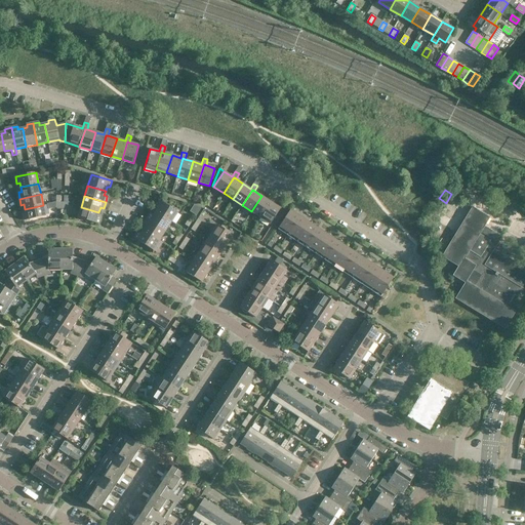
[(271,202),(273,203),(276,198),(272,196),(269,201),(261,196),(251,211),(260,217),(271,202)]
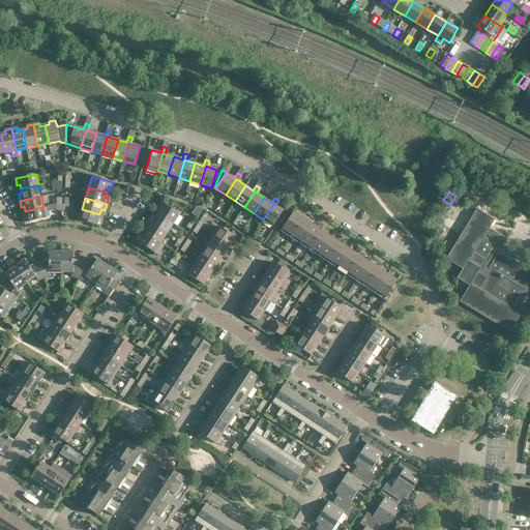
[(155,212),(173,224),(179,214),(162,202),(157,208),(158,209),(155,212)]
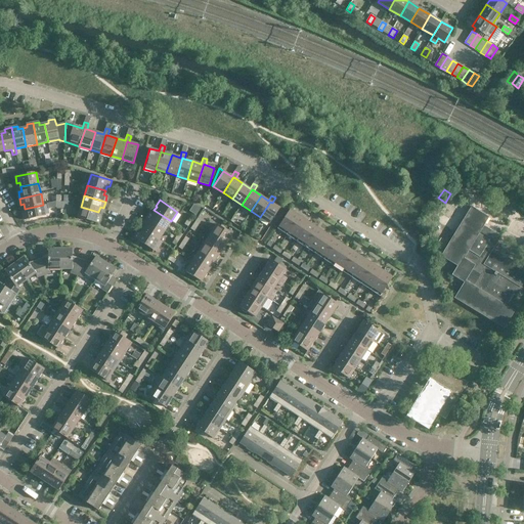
[(270,223),(279,208),(272,203),(270,202),(260,217),(270,223)]
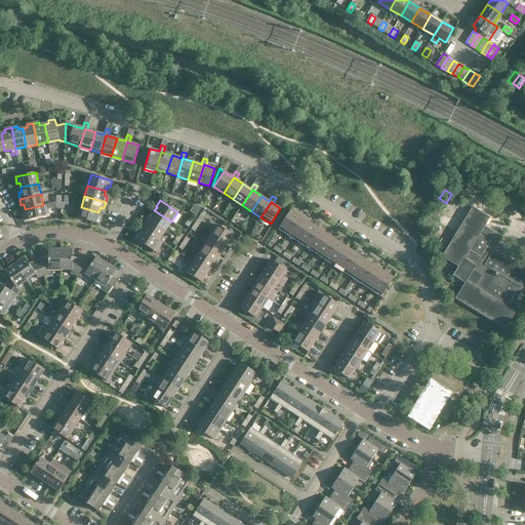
[(25,220),(45,216),(43,205),(25,209),(26,213),(23,214),(25,220)]
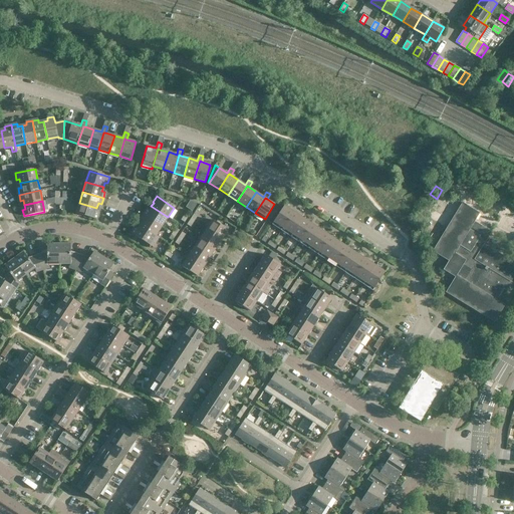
[(96,208),(79,203),(76,213),(96,219),(98,213),(95,212),(96,208)]
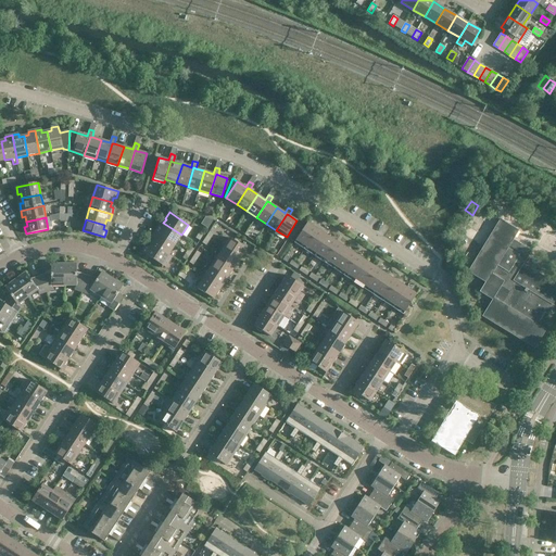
[(501,219),(468,272),(485,282),(480,292),(481,291),(493,299),(482,316),(534,349),(546,330),(536,325),(547,308),(551,311),(554,305),(553,304),(555,299),(555,282),(523,264),(531,251),(514,240),(519,230),(501,219)]
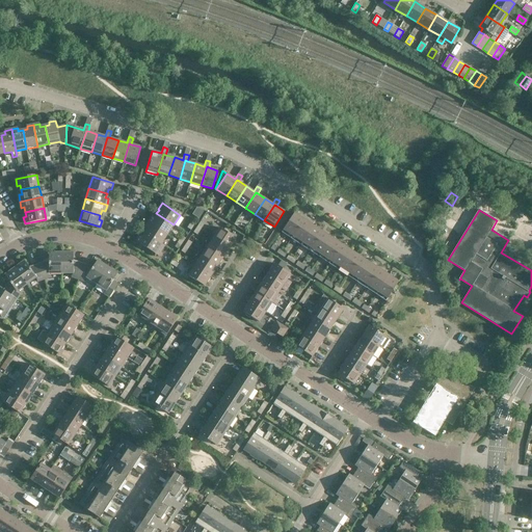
[(150,222),(167,234),(174,224),(156,213),(154,217),(153,217),(150,222)]
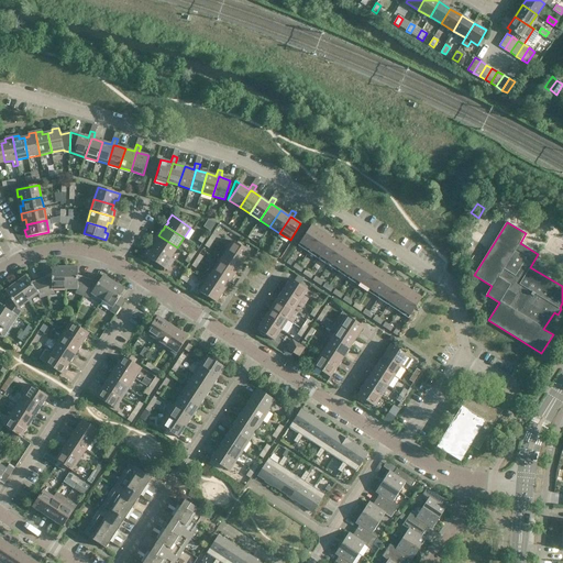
[(308,252),(321,232),(311,225),(298,245),(308,252)]
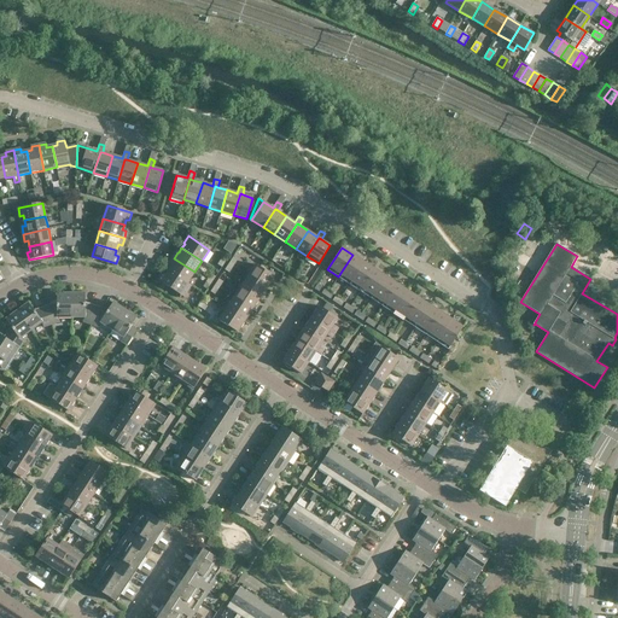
[(349,284),(363,262),(353,255),(338,277),(349,284)]
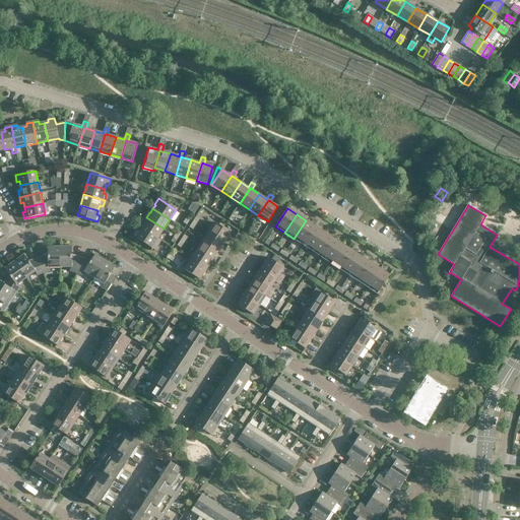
[(140,226),(157,238),(164,229),(146,217),(142,222),(143,223),(140,226)]
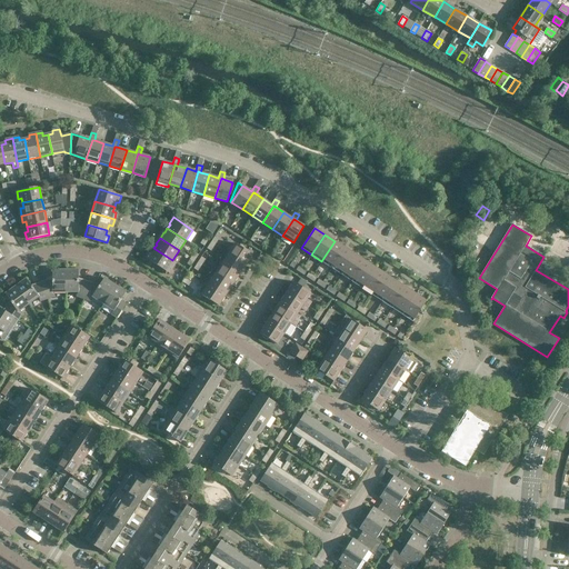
[(331,268),(345,248),(335,241),(321,261),(331,268)]
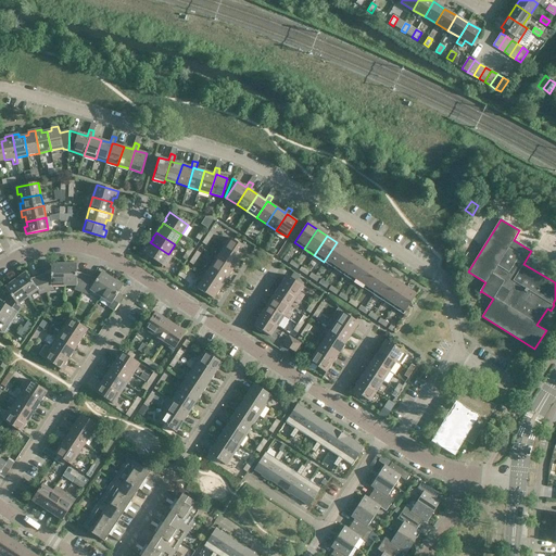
[(223,248),(240,258),(247,249),(230,238),(223,248)]
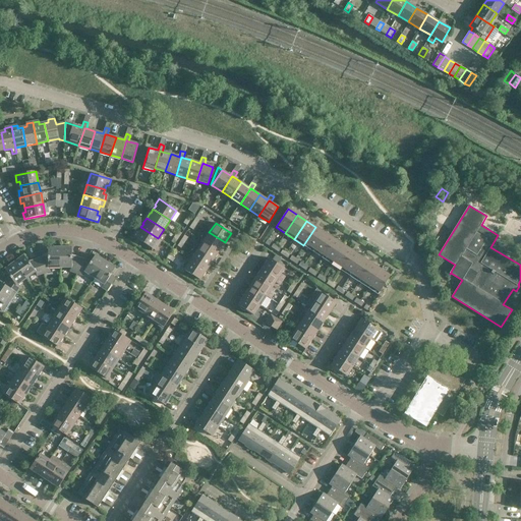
[(162,241),(158,238),(140,227),(138,231),(137,231),(133,236),(155,250),(162,241)]
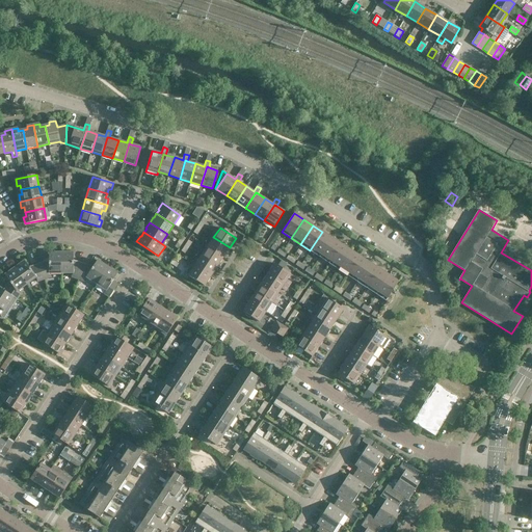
[(319,257),(331,238),(322,232),(310,250),(319,257)]
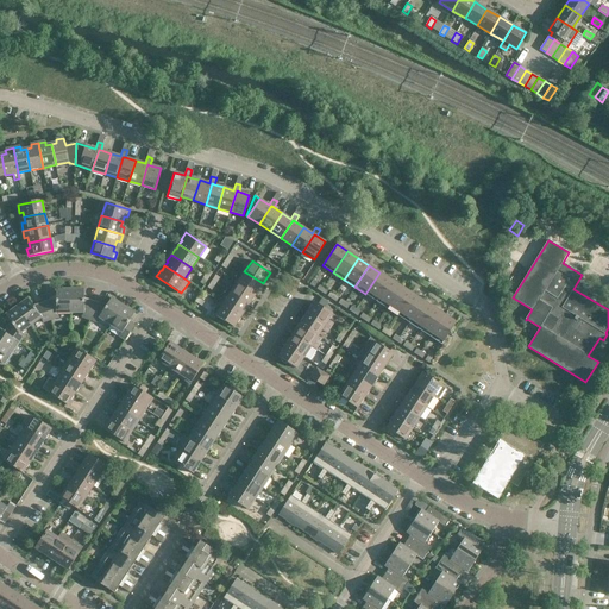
[(238,283),(256,294),(263,283),(244,271),(238,283)]
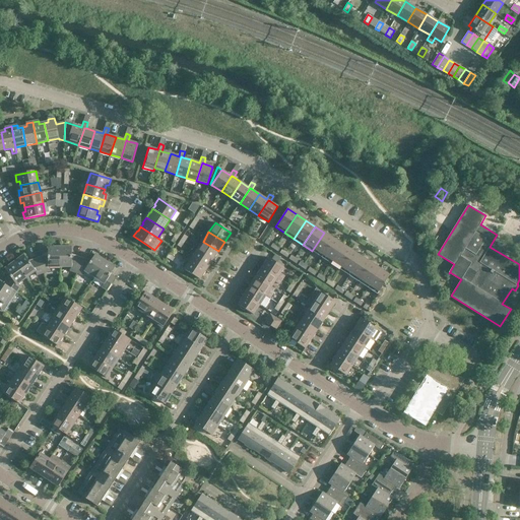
[(324,233),(312,251),(321,257),(334,239),(324,233)]
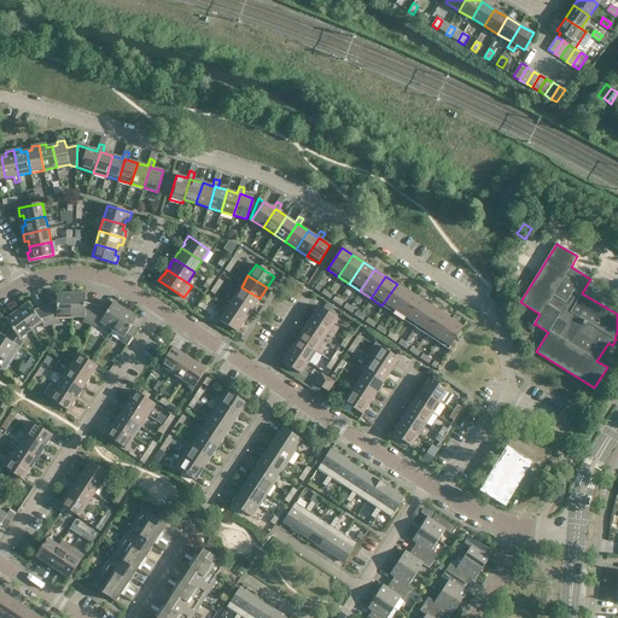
[(397,284),(382,305),(392,313),(408,291),(397,284)]
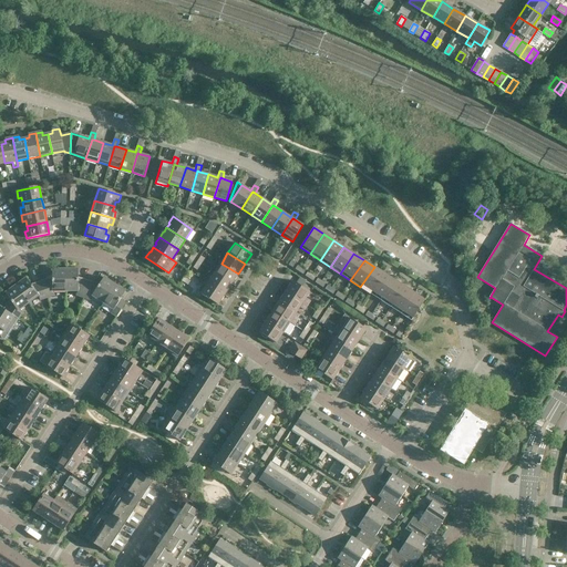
[(215,274),(232,284),(238,274),(222,264),(215,274)]
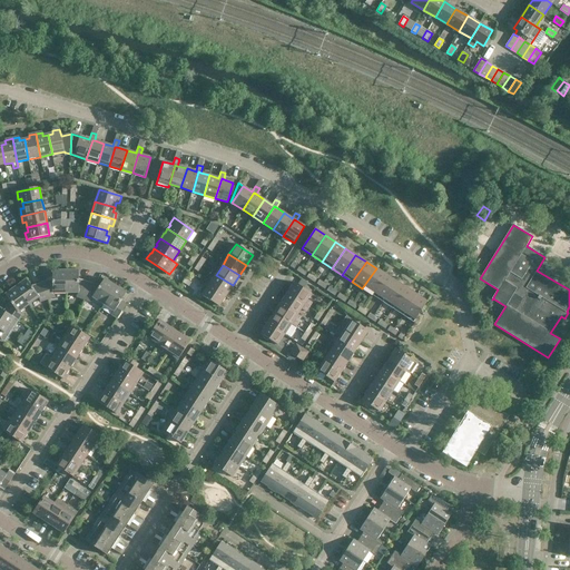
[(376,268),(362,288),(373,295),(386,275),(376,268)]
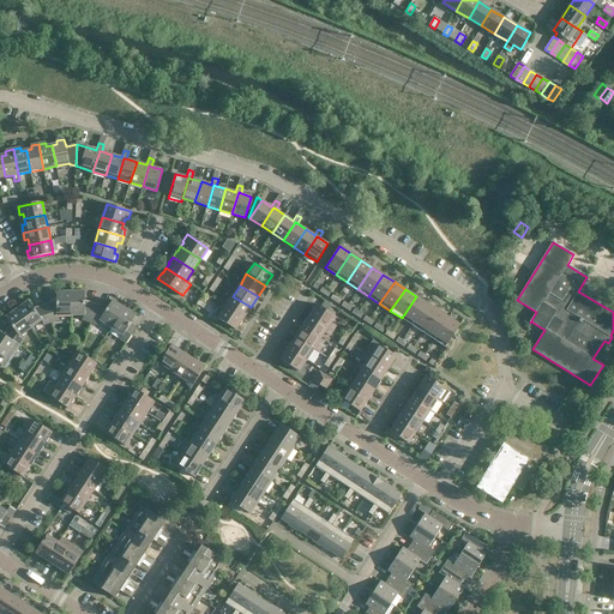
[(46,307),(50,323),(59,320),(58,315),(71,315),(71,292),(56,292),(56,304),(46,307)]
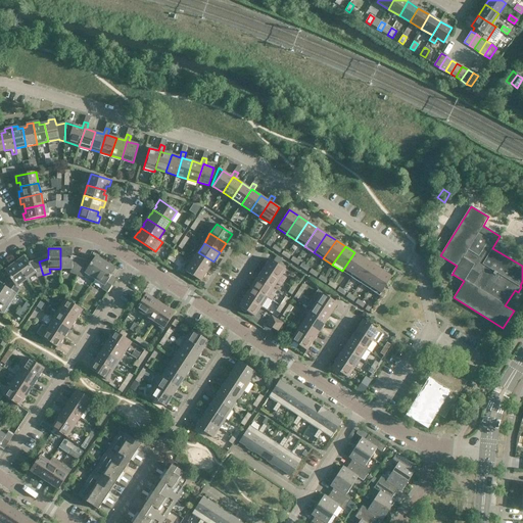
[(78,275),(82,260),(73,258),(73,248),(60,248),(60,269),(72,269),(70,273),(78,275)]
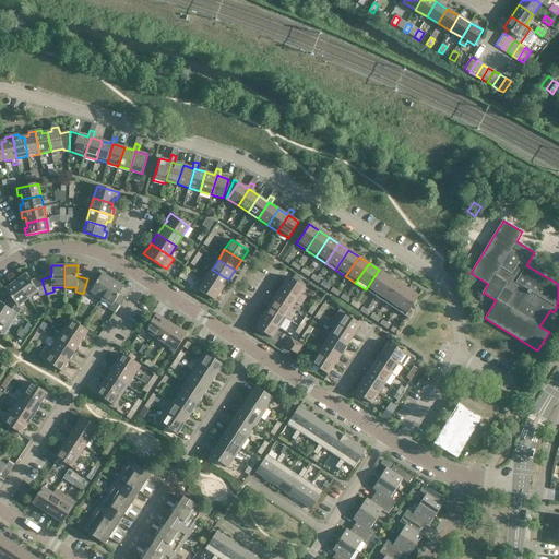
[(205,280),(222,290),(228,280),(212,270),(205,280)]
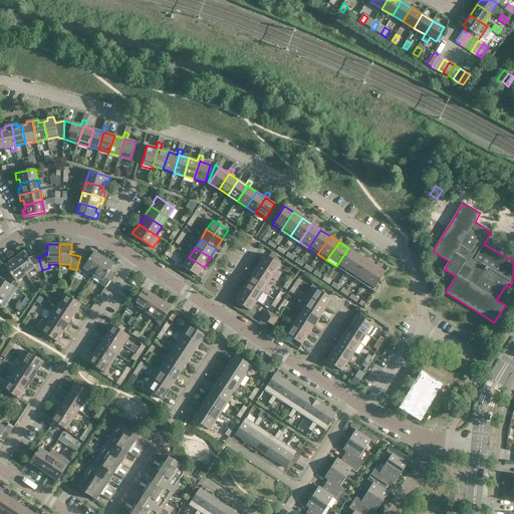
[(348,248),(336,266),(345,272),(357,254),(348,248)]
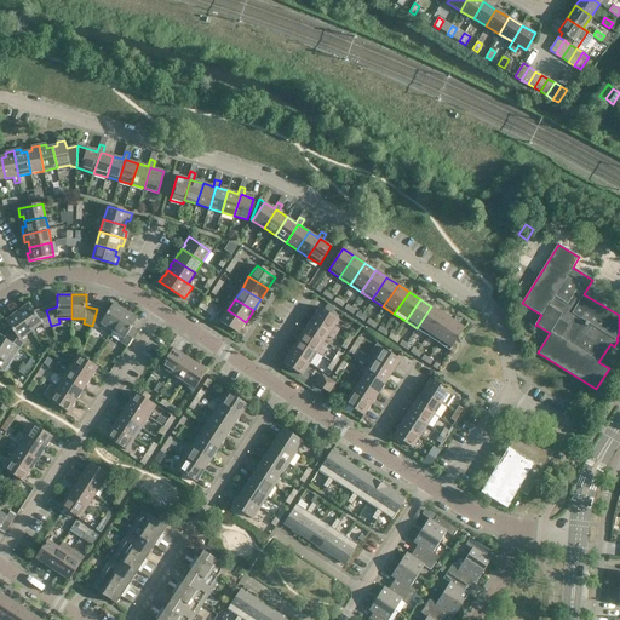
[(97,309),(92,326),(99,328),(101,323),(113,331),(126,311),(114,303),(108,313),(97,309)]
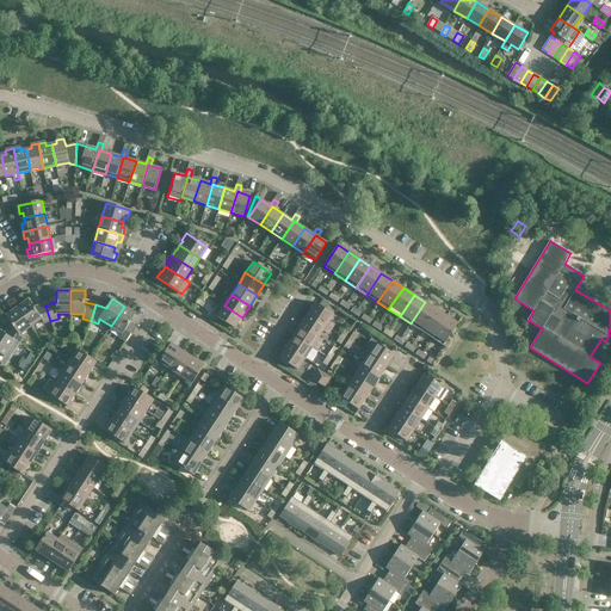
[(35,309),(29,300),(17,308),(31,327),(42,319),(43,323),(50,321),(45,306),(35,309)]
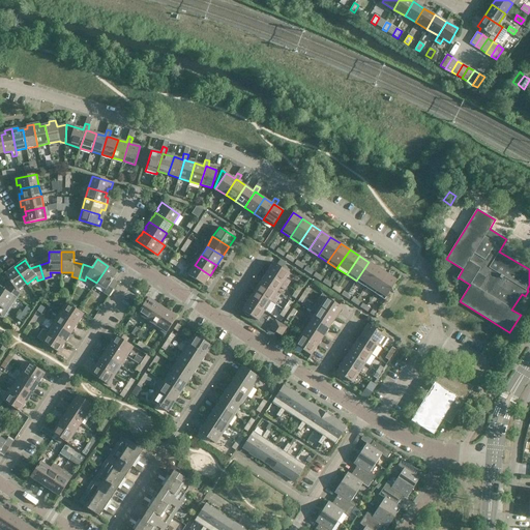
[(273,262),(267,272),(283,283),(289,272),(288,271),(291,266),(281,260),(277,265),(273,262)]
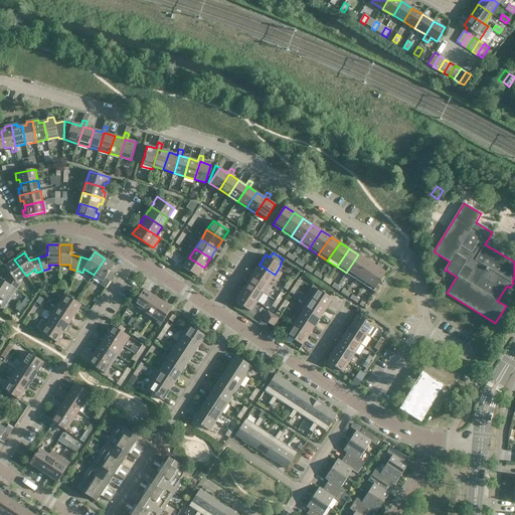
[(358,254),(346,273),(355,279),(367,261),(358,254)]
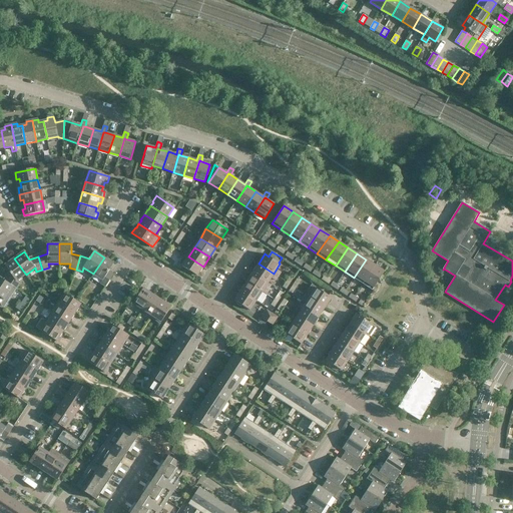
[(203,267),(188,257),(184,254),(178,264),(182,266),(197,276),(203,267)]
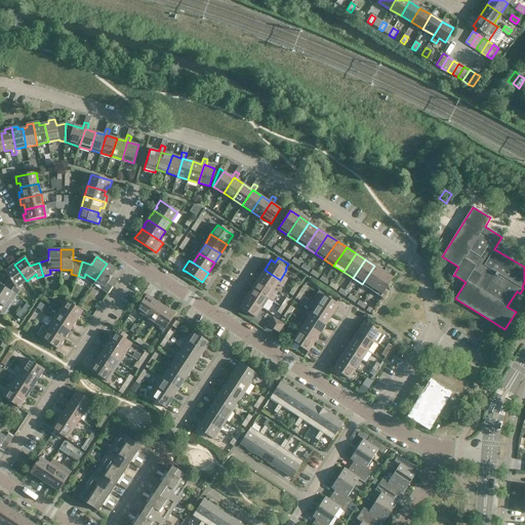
[(107,264),(95,280),(105,286),(103,289),(108,293),(116,281),(111,278),(116,270),(107,264)]
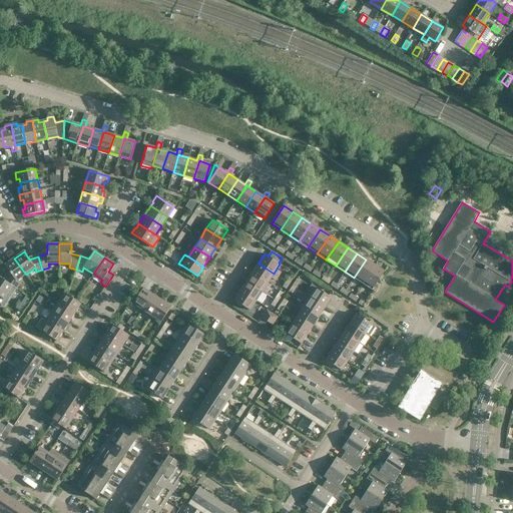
[(16,289),(17,289),(20,284),(17,282),(26,275),(14,259),(5,266),(10,273),(5,281),(5,282),(13,287),(16,289)]
